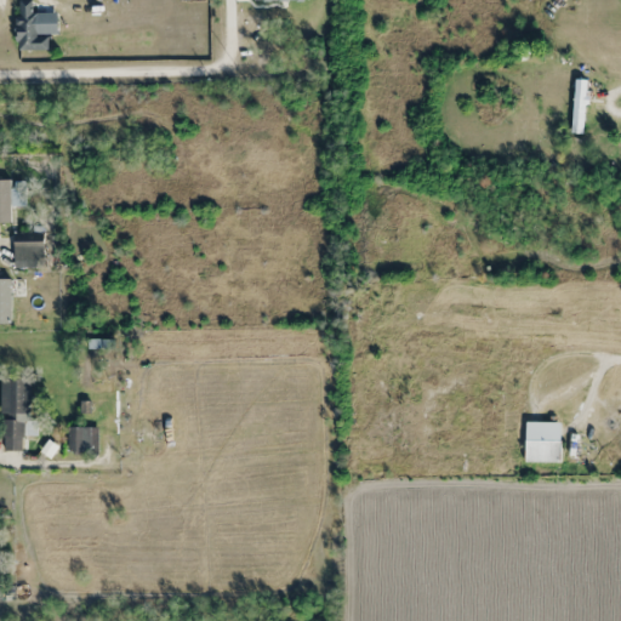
[(35,36),(33,0),(16,0),(18,51),(47,50),(47,36),(35,36)]
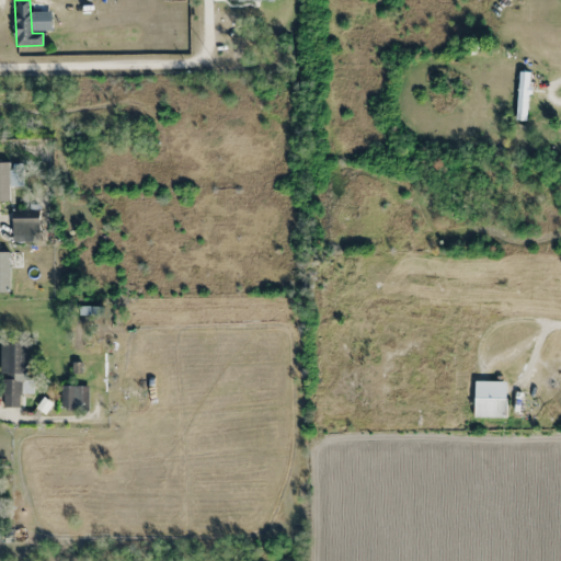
[(23,186),(23,162),(0,162),(0,212),(9,212),(9,186),(23,186)]
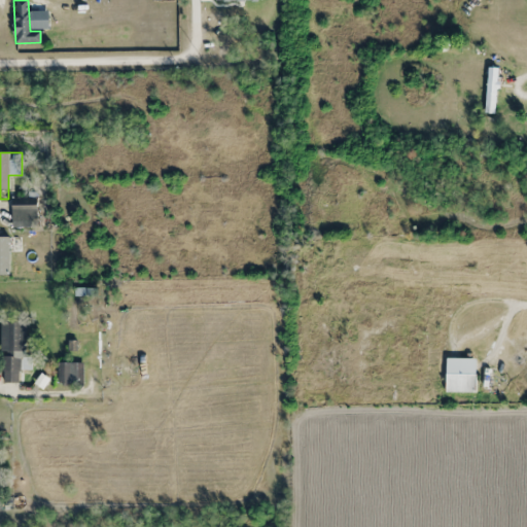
[(12,222),(36,222),(36,198),(12,198),(12,222)]
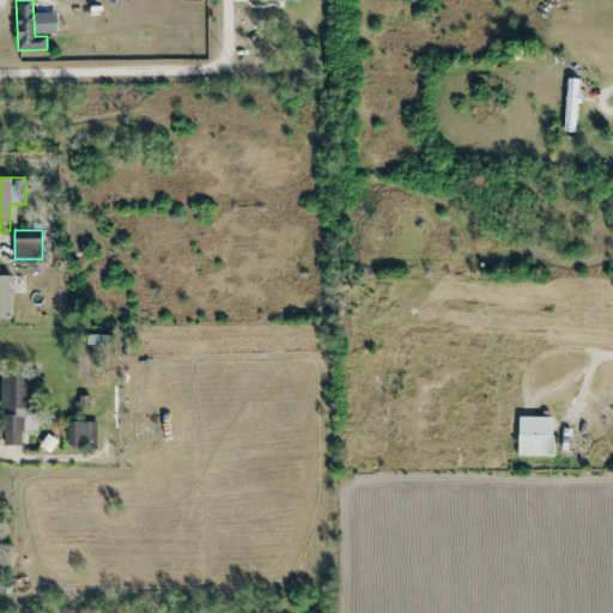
[(0,402),(0,444),(25,445),(26,376),(0,376),(0,402)]
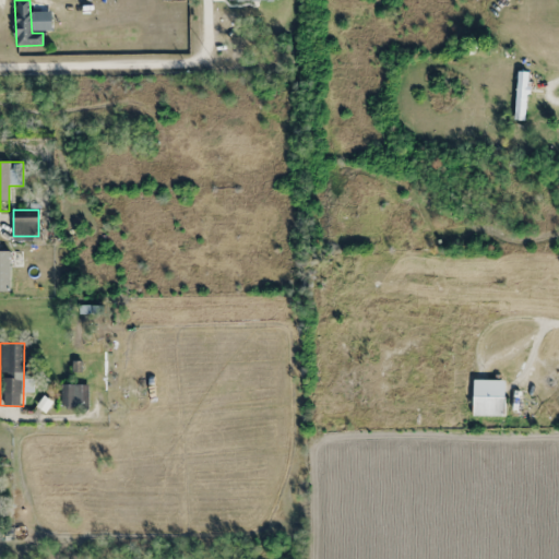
[(88,384),(61,384),(61,407),(88,407),(88,384)]
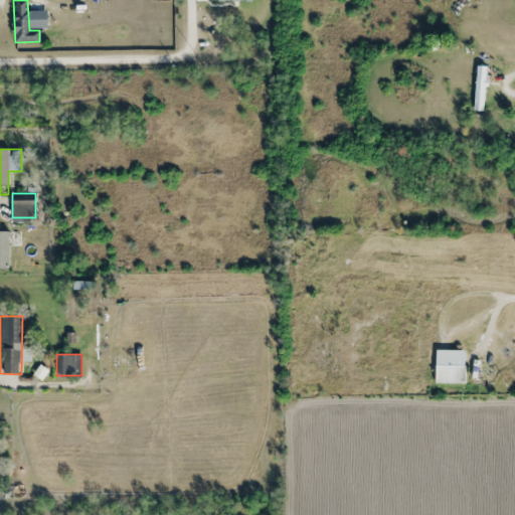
[(435,383),(465,383),(465,365),(435,365),(435,383)]
